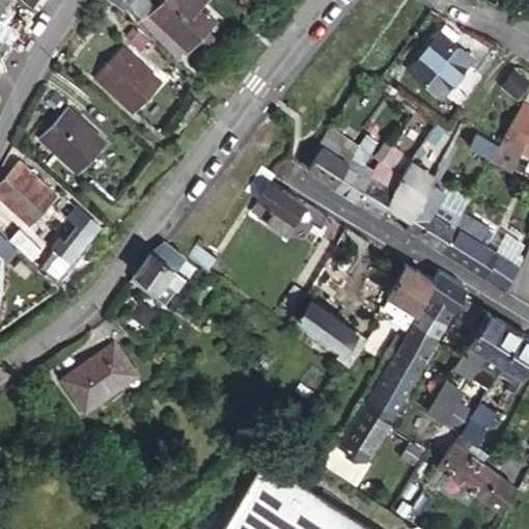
[(0,0),(0,11),(8,0),(0,0)]
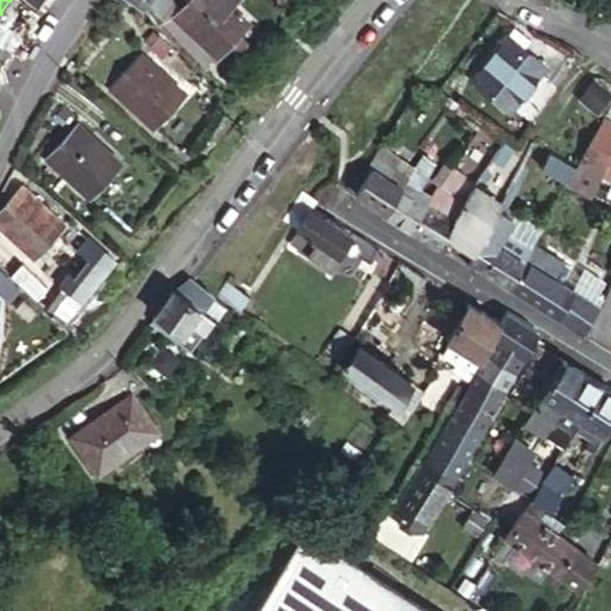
[(125,0),(143,11),(149,0),(125,0)]
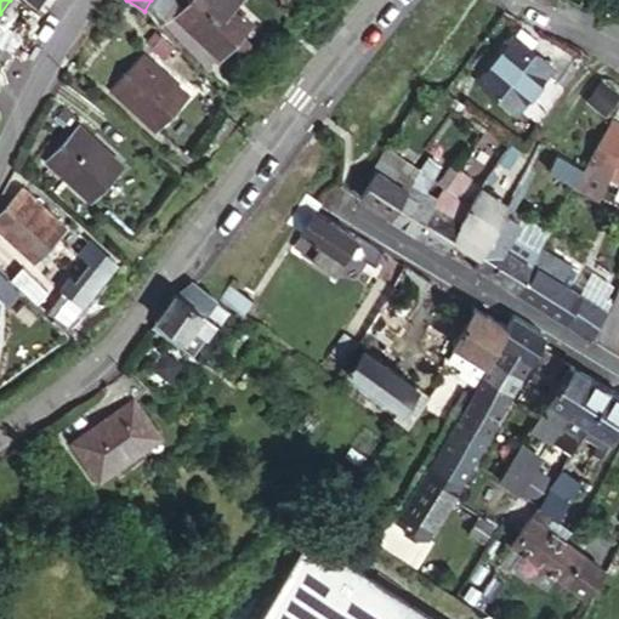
[(197,0),(179,21),(193,33),(192,35),(219,58),(231,46),(240,55),(250,44),(240,35),(251,23),(234,7),(240,0),(197,0)]
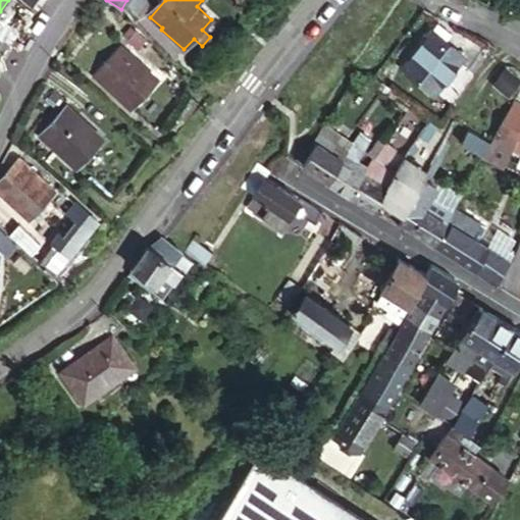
[(0,42),(9,49),(21,33),(0,17),(0,42)]
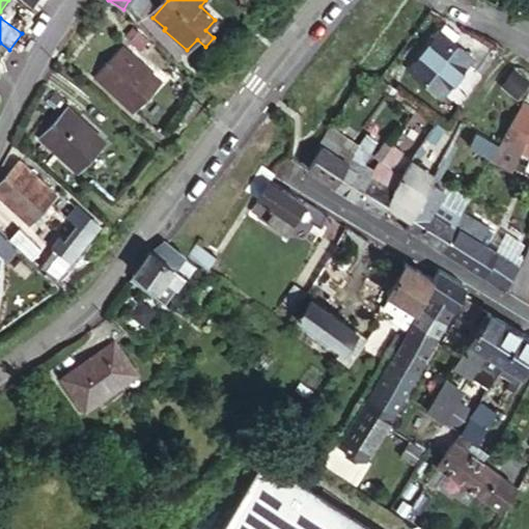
[(444,100),(478,62),(446,34),(413,72),(444,100)]
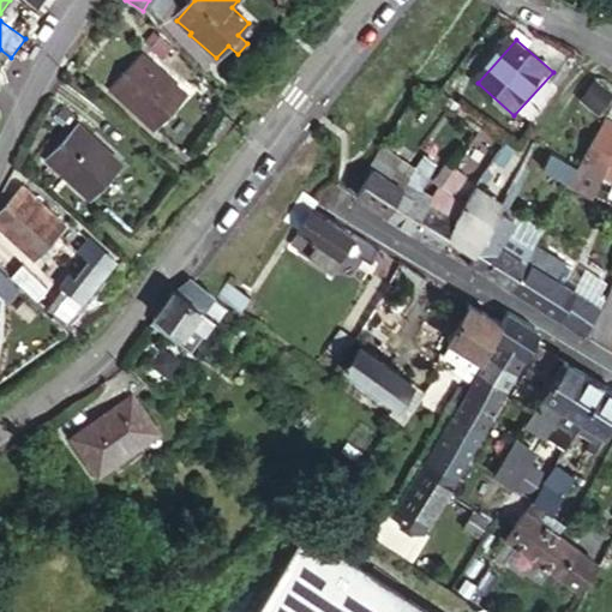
[(0,72),(11,58),(0,49),(0,72)]
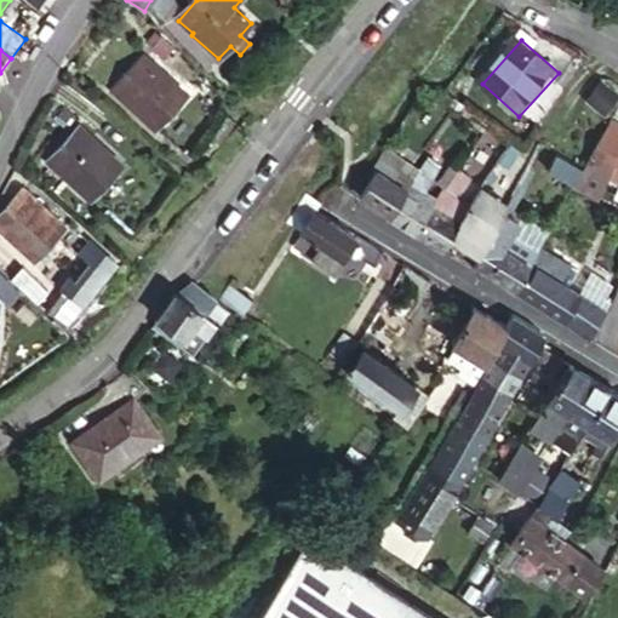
[(154,129),(187,92),(159,68),(158,68),(143,56),(113,92),(127,104),(126,106),(154,129)]
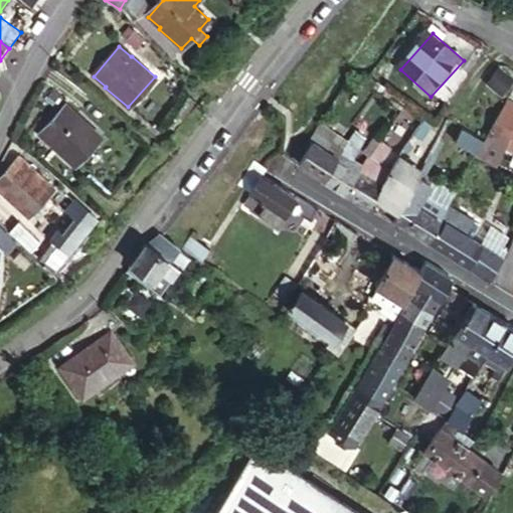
[(404,110),(408,105),(387,89),(382,95),(404,110)]
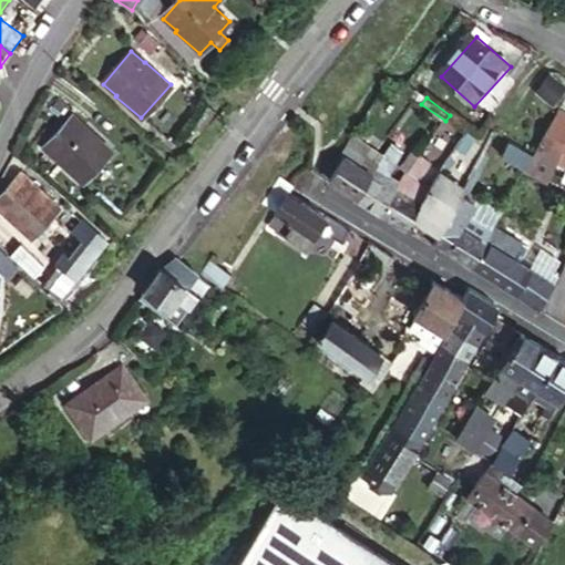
[(458,120),(450,115),(445,121),(417,161),(428,168),(453,125),(458,120)]
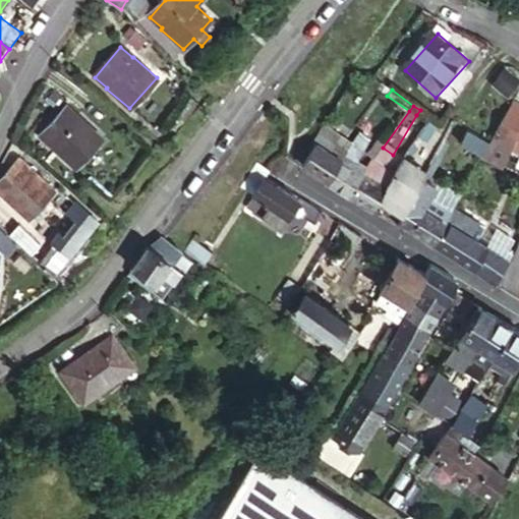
[(75,170),(103,139),(78,118),(77,120),(66,110),(41,138),(52,148),(51,150),(75,170)]
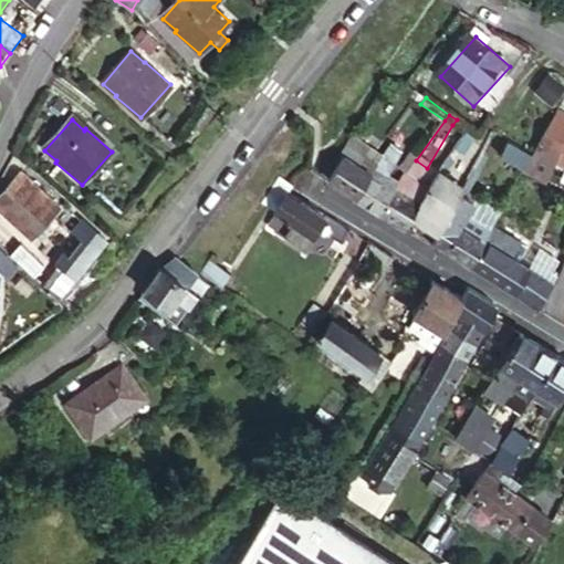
[(466,134),(471,127),(457,119),(452,125),(466,134)]
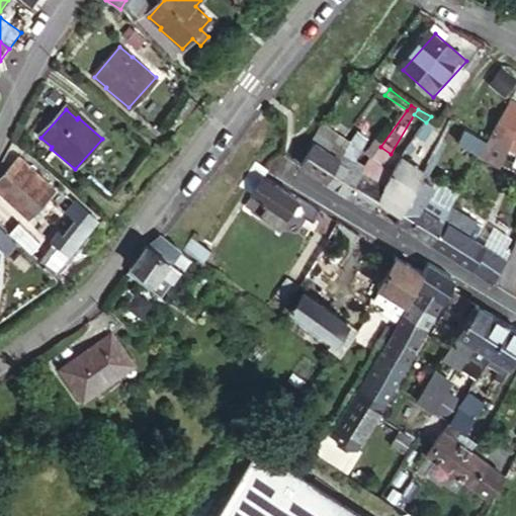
[(346,147),(349,142),(322,125),(317,132),(313,142),(315,145),(339,160),(346,147)]
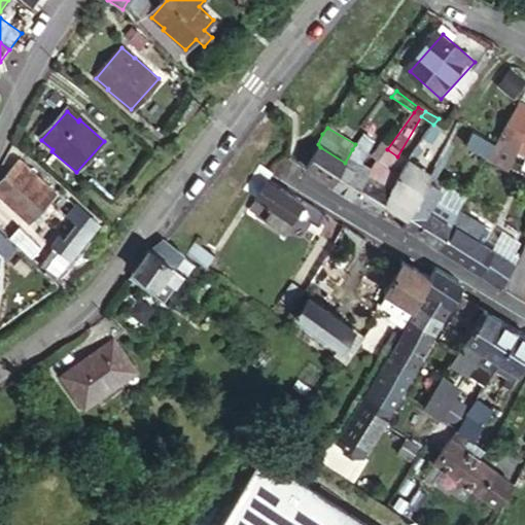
[(492,152),(497,142),(474,130),(468,140),(492,152)]
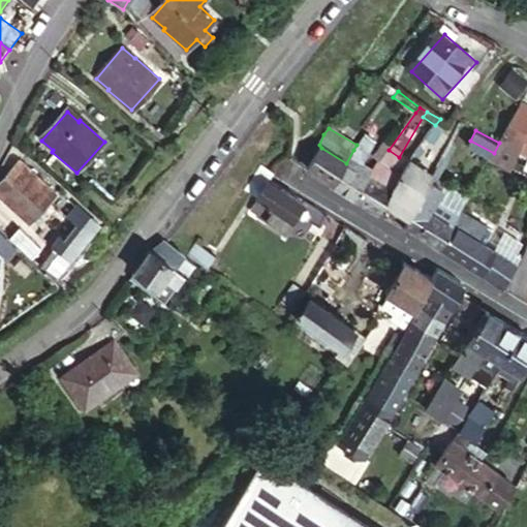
[(353,150),(368,158),(377,142),(365,133),(357,145),(353,150)]
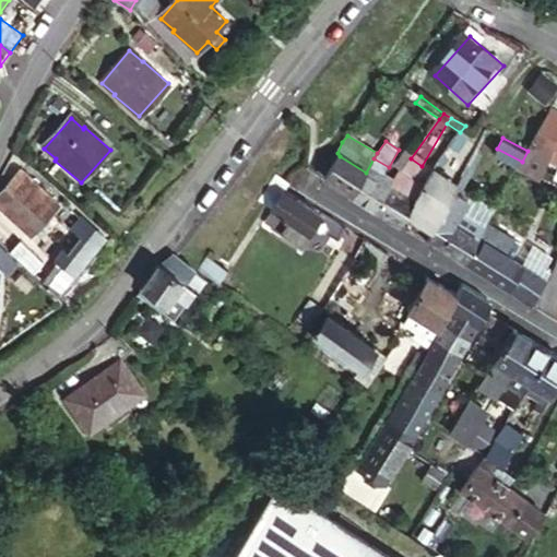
[(340,156),(326,178),(351,196),(366,173),(340,156)]
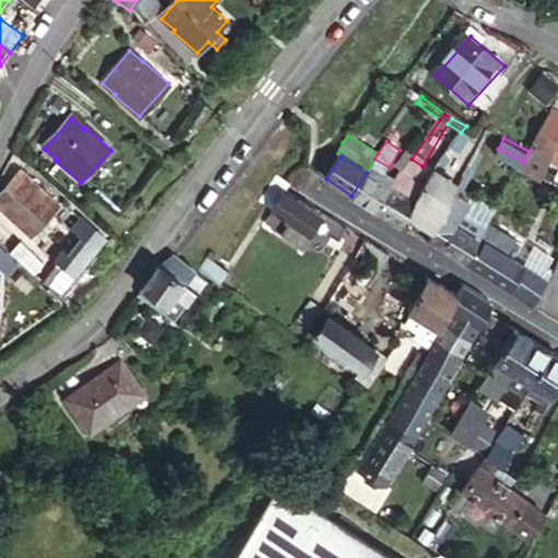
[(367,173),(351,196),(350,198),(374,212),(402,174),(390,167),(374,159),(367,173)]
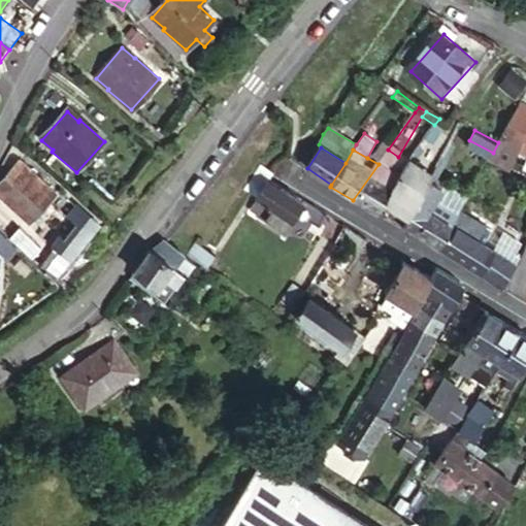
[(389,170),(393,164),(398,157),(388,150),(379,164),(389,170)]
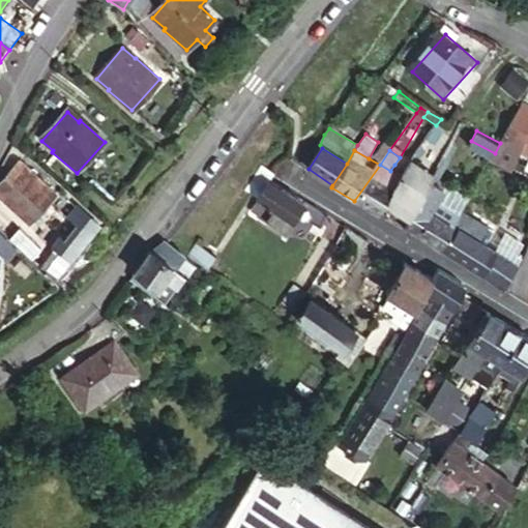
[(58,195),(20,163),(0,183),(0,198),(4,202),(3,204),(30,226),(58,195)]
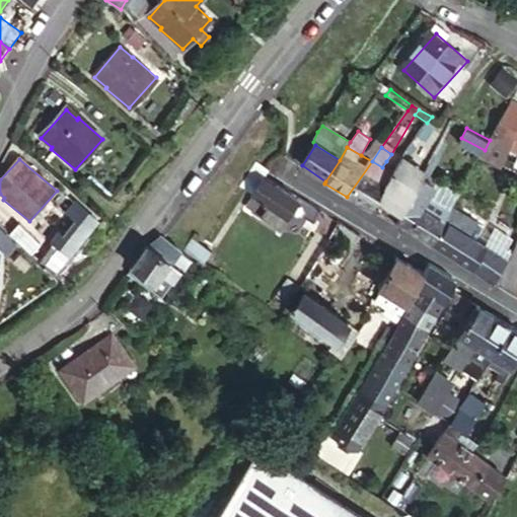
[(269,171),(253,161),(231,199),(246,208),(253,197),(263,180),(269,171)]
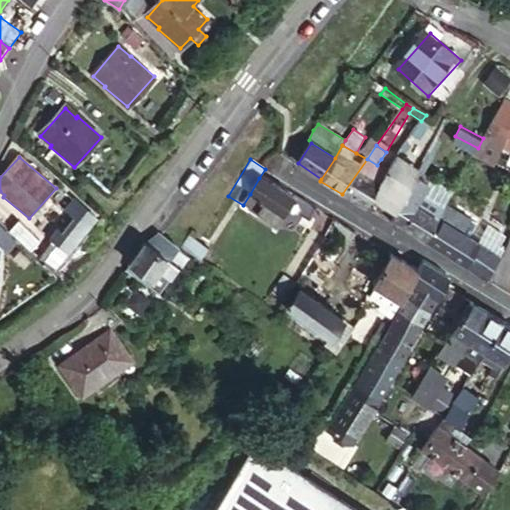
[(367,159),(342,194),(365,208),(373,197),(389,172),(377,165),(367,159)]
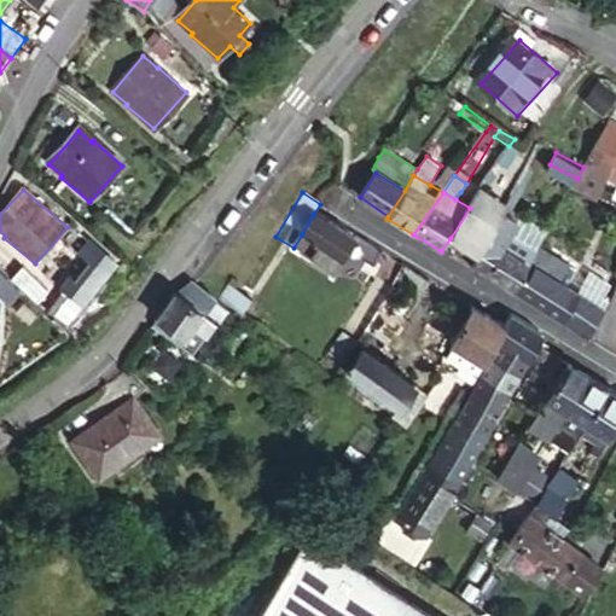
[(455,199),(470,208),(475,201),(460,192),(455,199)]
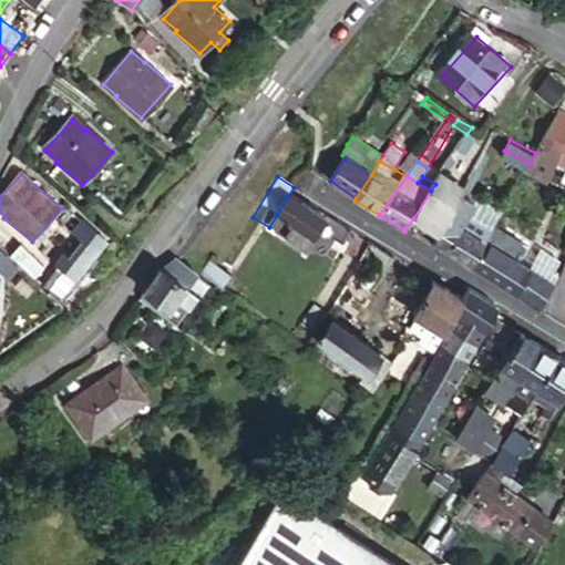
[(448,189),(435,184),(431,191),(413,218),(427,226),(448,189)]
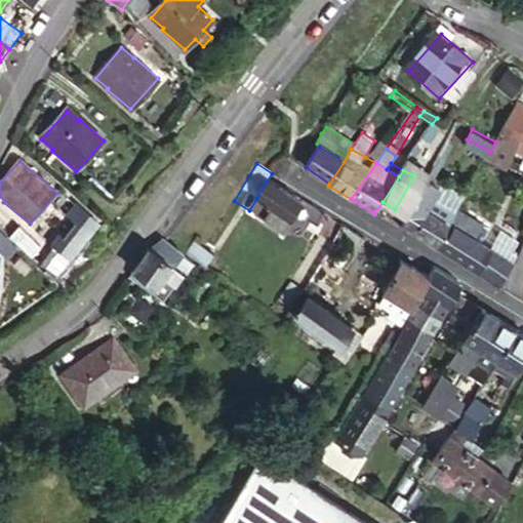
[(427,183),(414,175),(395,209),(409,217),(415,205),(427,183)]
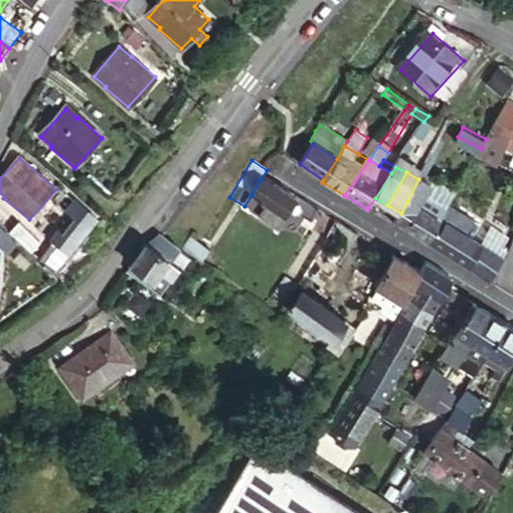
[(296,197),(261,179),(251,195),(285,214),(296,197)]
